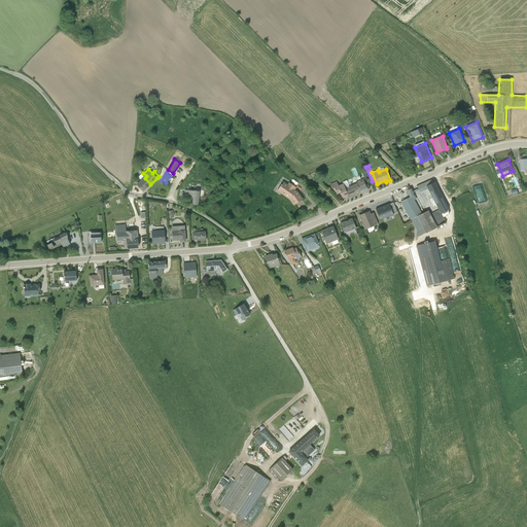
[(143,191),(146,188),(150,184),(145,178),(137,185),(143,191)]
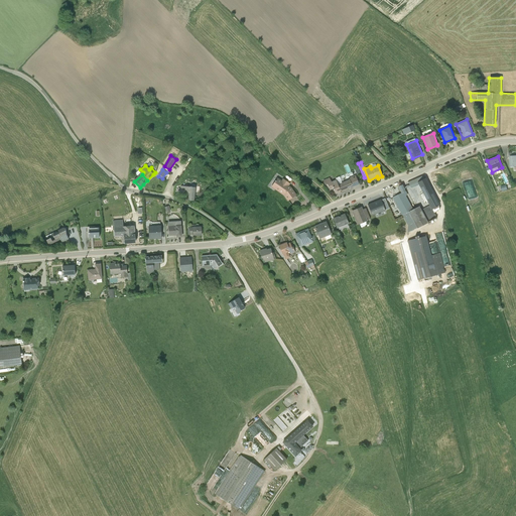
[(333,187),(336,194),(359,184),(355,175),(349,177),(350,179),(338,184),(336,179),(332,181),(330,177),(323,180),(325,184),(327,184),(329,189),(333,187)]
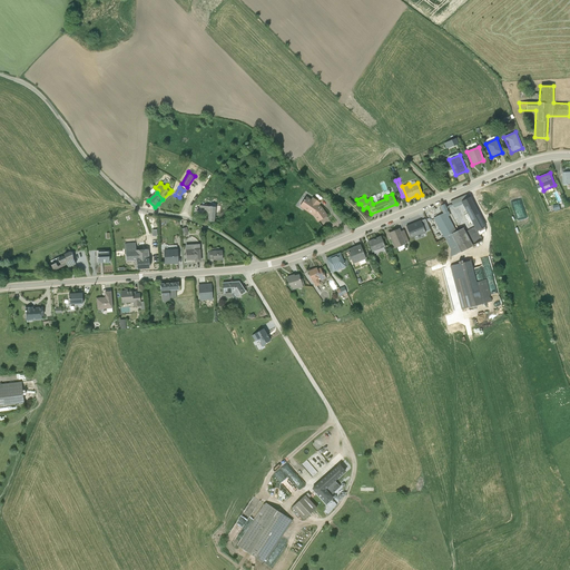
[(487,226),(469,194),(451,202),(453,207),(462,205),(473,227),(465,232),(463,228),(457,232),(448,216),(450,215),(445,204),(440,206),(444,214),(434,218),(443,237),(453,255),(461,253),(484,239),(487,234),(487,226)]
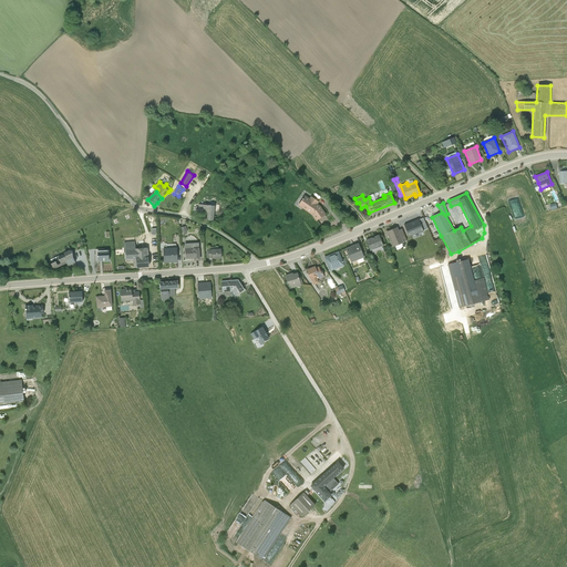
[(305,195),(298,205),(311,215),(316,220),(326,214),(319,205),(305,195)]
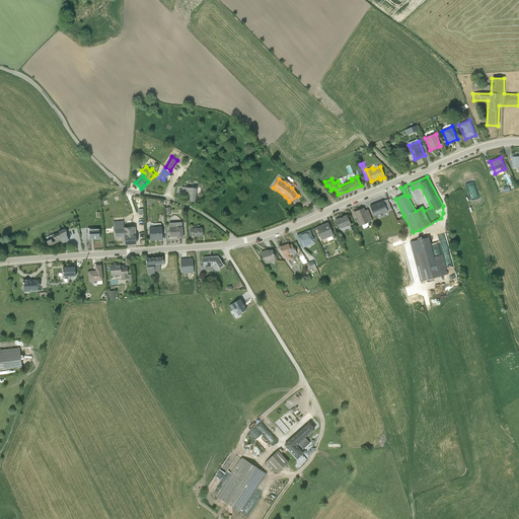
[(195,202),(196,189),(196,188),(187,186),(187,188),(182,187),(181,193),(191,194),(190,201),(195,202)]
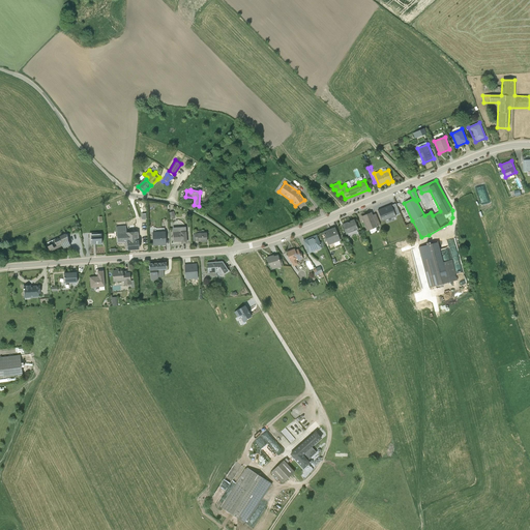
[(391,204),(378,210),(382,222),(395,216),(391,204)]
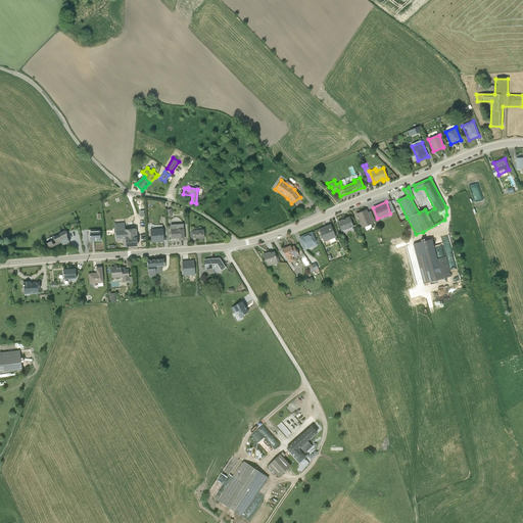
[(368,212),(366,209),(357,214),(362,228),(372,224),(372,223),(368,212)]
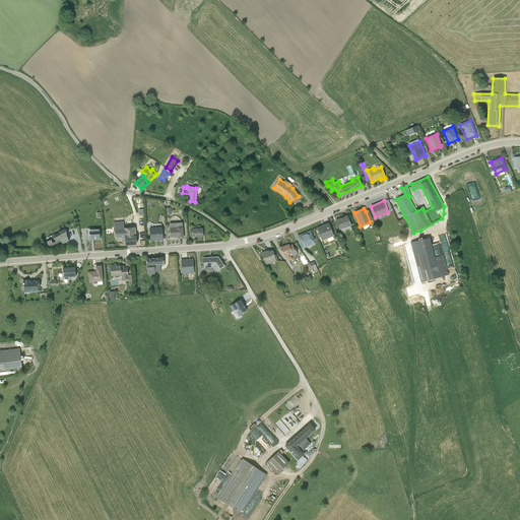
[(335,220),(339,230),(341,230),(350,225),(351,225),(347,215),(335,220)]
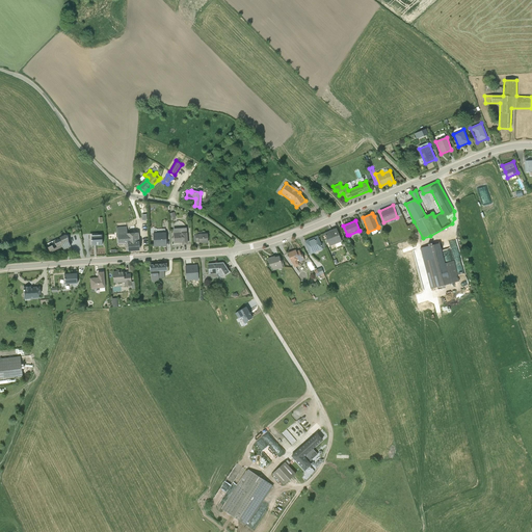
[(138,232),(127,233),(126,225),(116,227),(118,244),(127,243),(128,251),(140,250),(138,232)]
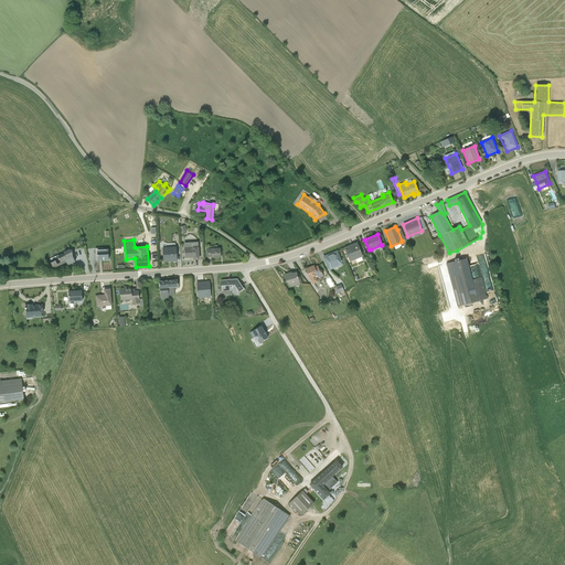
[(198,242),(184,243),(185,258),(193,257),(193,259),(200,259),(198,242)]
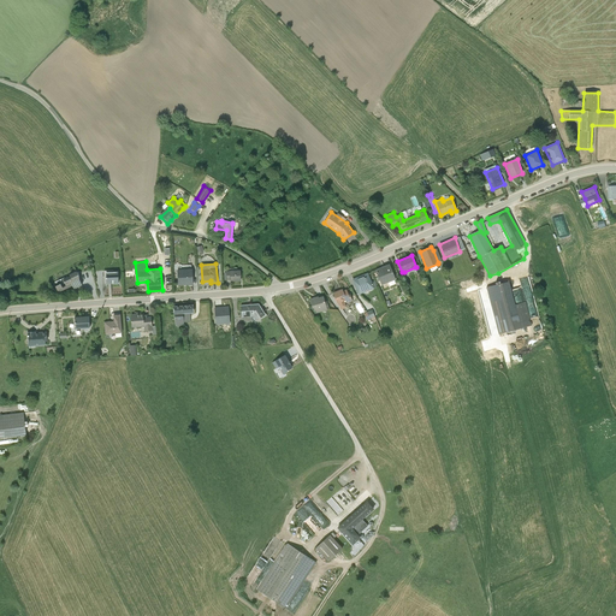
[(375,270),(381,285),(396,280),(390,264),(375,270)]
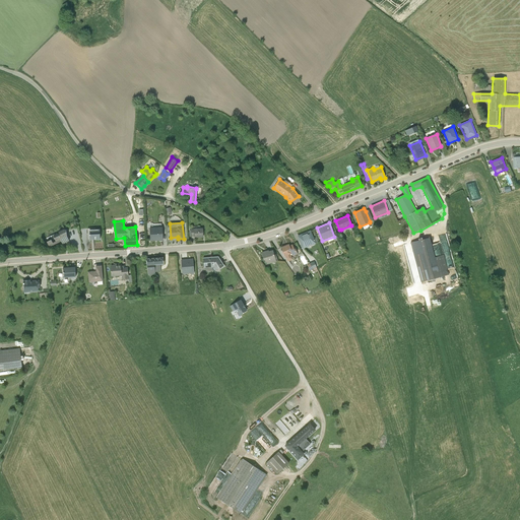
[(161,228),(149,228),(150,241),(163,241),(161,228)]
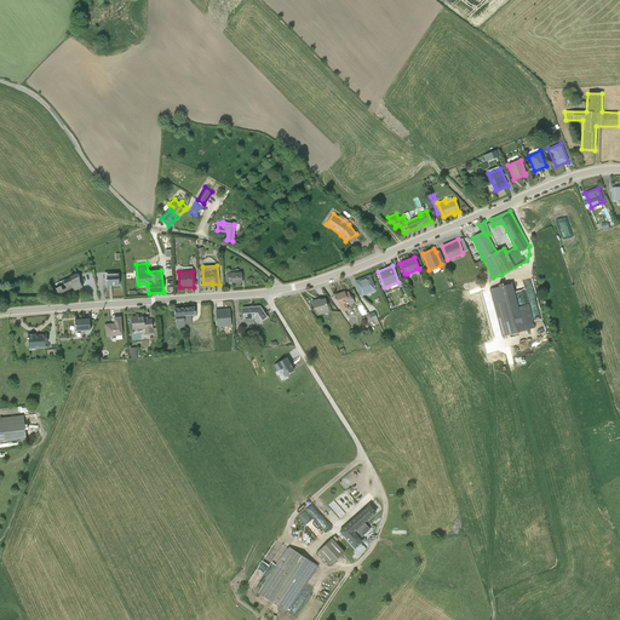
[(228,273),(228,282),(231,281),(231,283),(242,283),(242,273),(228,273)]
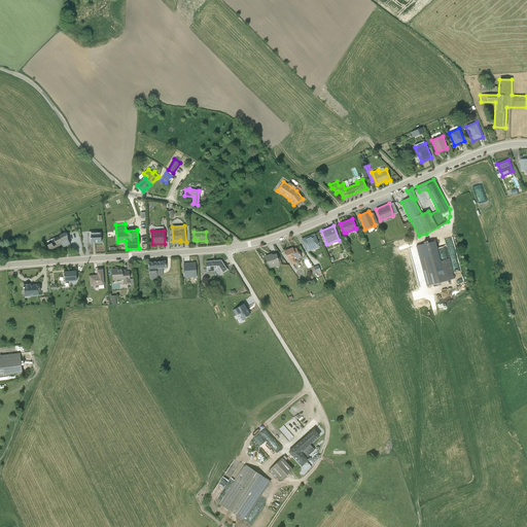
[(51,243),(46,246),(48,251),(62,244),(63,247),(70,244),(68,239),(67,234),(65,233),(60,235),(60,237),(54,240),(57,245),(54,246),(51,243)]
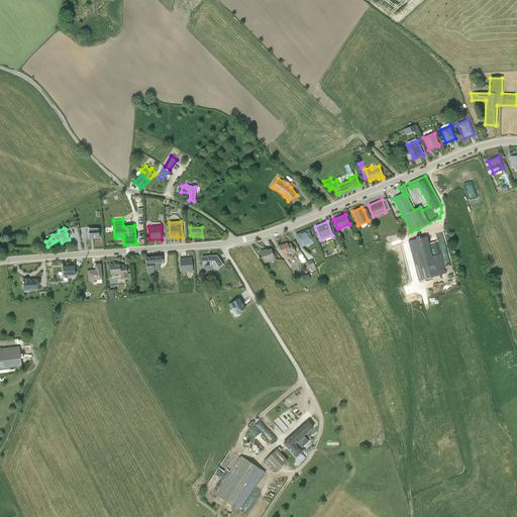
[(98,228),(88,228),(89,237),(99,237),(98,228)]
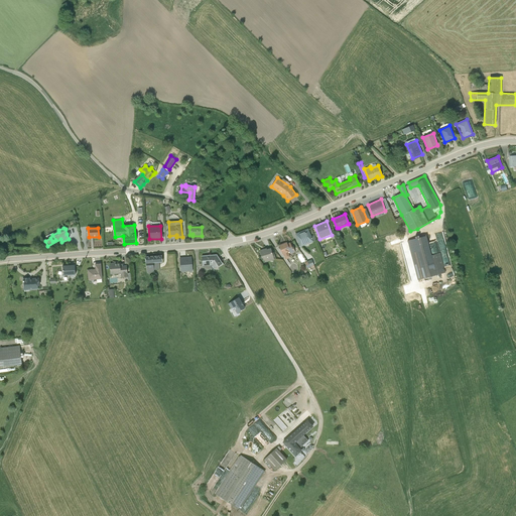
[(308,229),(295,234),(300,247),(313,241),(308,229)]
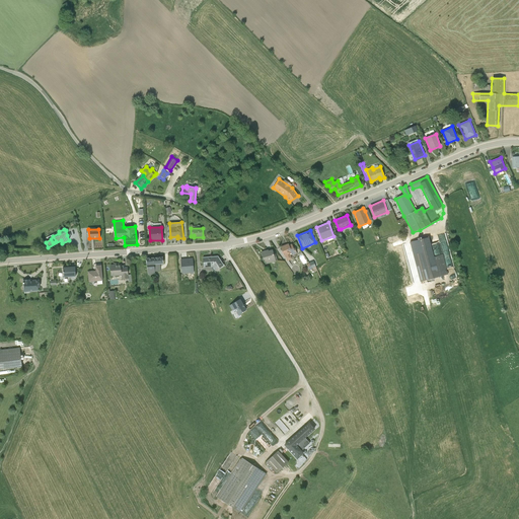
[(413,241),(422,279),(447,273),(443,255),(430,258),(425,238),(413,241)]
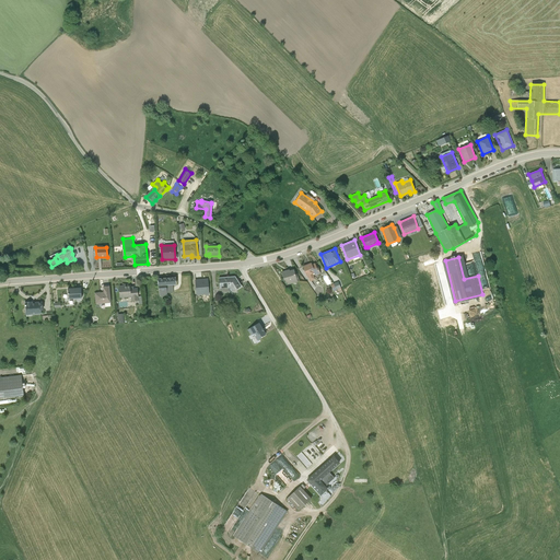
[(303,266),(306,276),(307,276),(310,281),(315,280),(313,273),(314,273),(314,276),(321,273),(317,267),(316,267),(315,263),(312,265),(311,263),(303,266)]
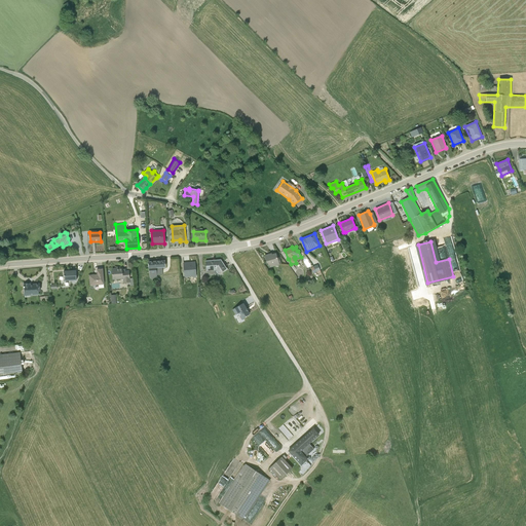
[(269,266),(269,267),(279,265),(276,253),(272,254),(271,253),(264,255),(266,264),(267,263),(268,266),(269,266)]
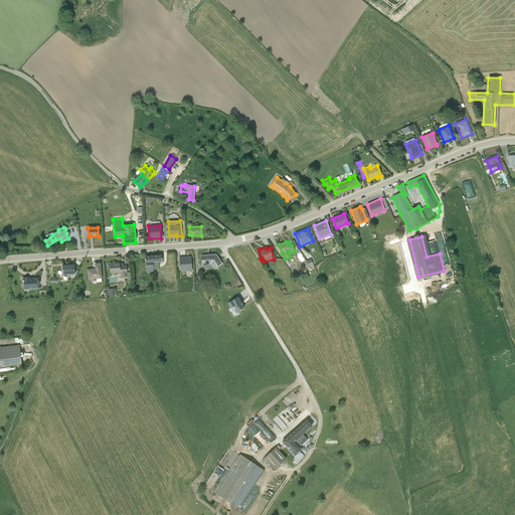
[(216,253),(200,255),(201,265),(210,265),(213,269),(222,264),(216,253)]
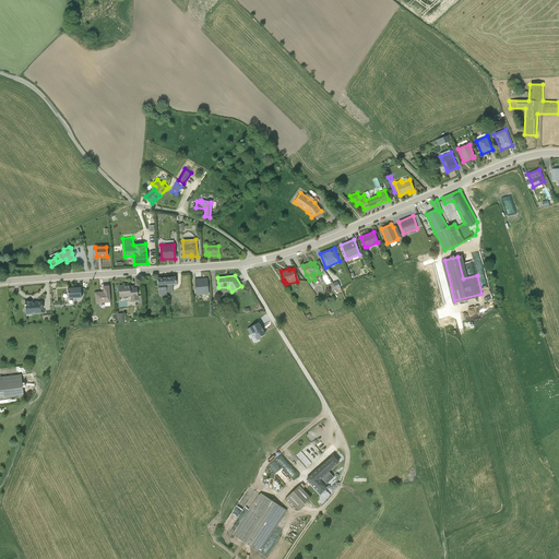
[(175,276),(157,278),(158,296),(167,296),(166,293),(173,292),(173,285),(176,284),(175,276)]
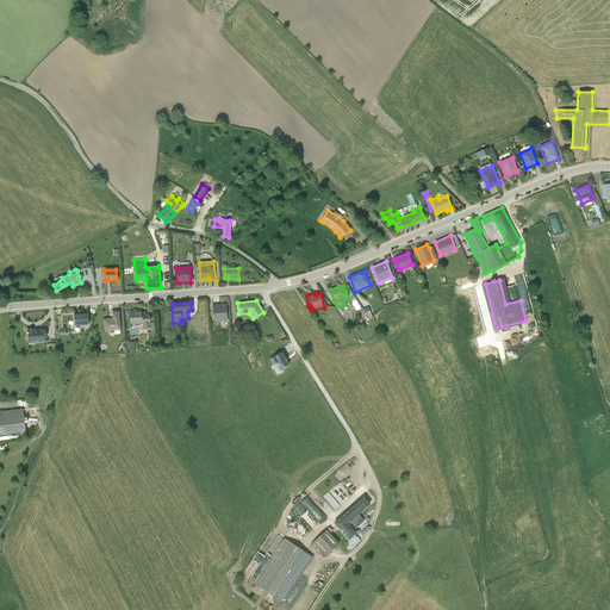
[(225,304),(212,305),(213,322),(228,321),(225,304)]
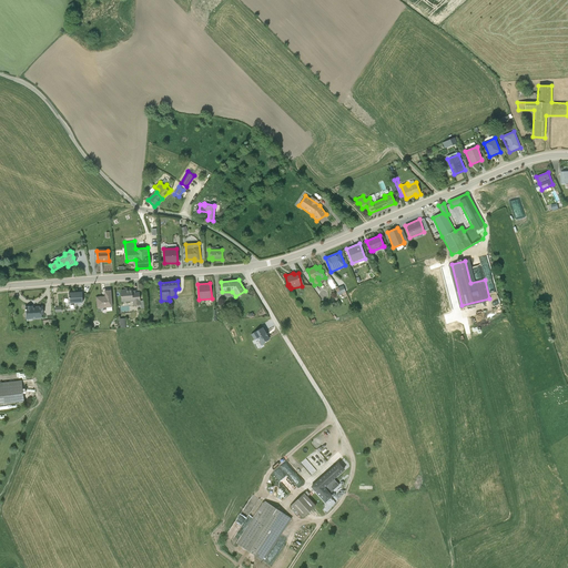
[(488,284),(492,295),(497,294),(495,283),(488,284)]
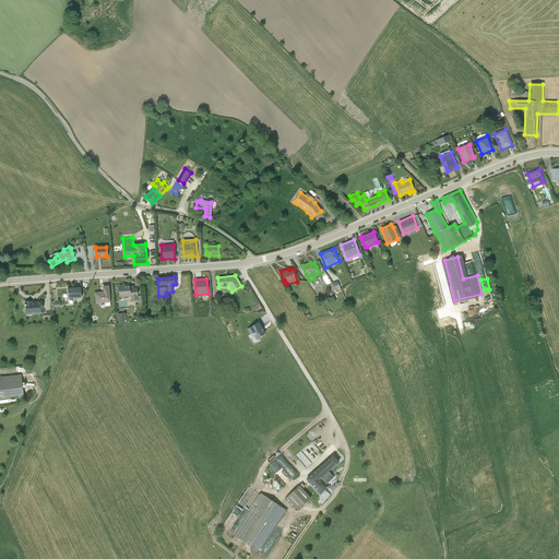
[(334,289),(342,286),(339,280),(331,284),(334,289)]
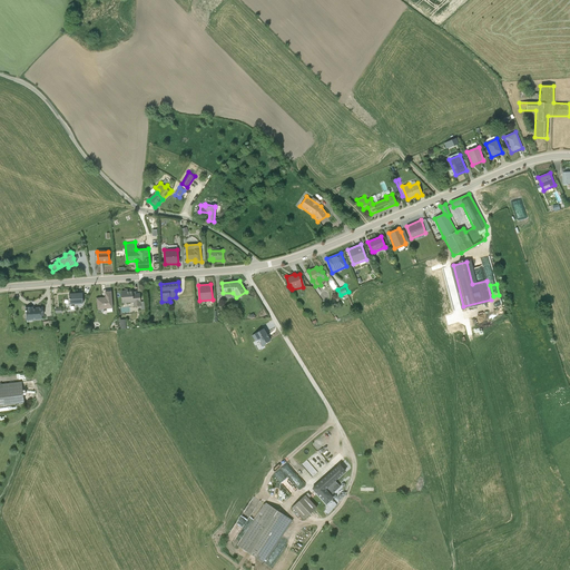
[(121,291),(121,303),(133,303),(133,306),(140,306),(140,293),(135,293),(135,291),(133,292),(133,288),(126,290),(126,291),(121,291)]
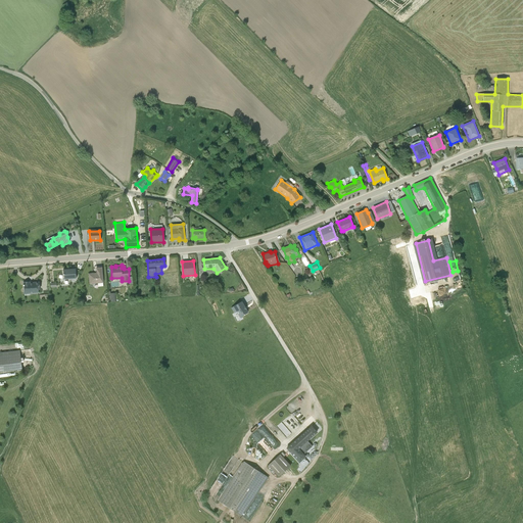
[(88,274),(89,284),(103,283),(102,267),(96,268),(96,273),(88,274)]
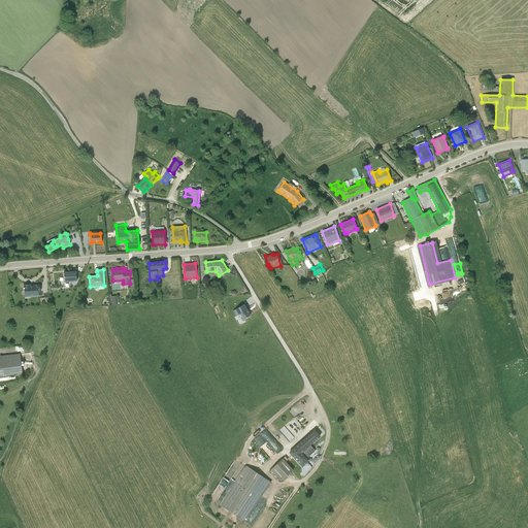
[(75,272),(64,272),(64,282),(76,282),(75,272)]
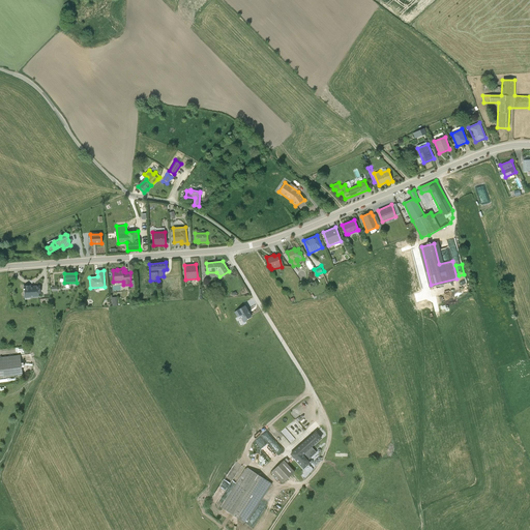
[(24,286),(25,298),(41,297),(39,285),(24,286)]
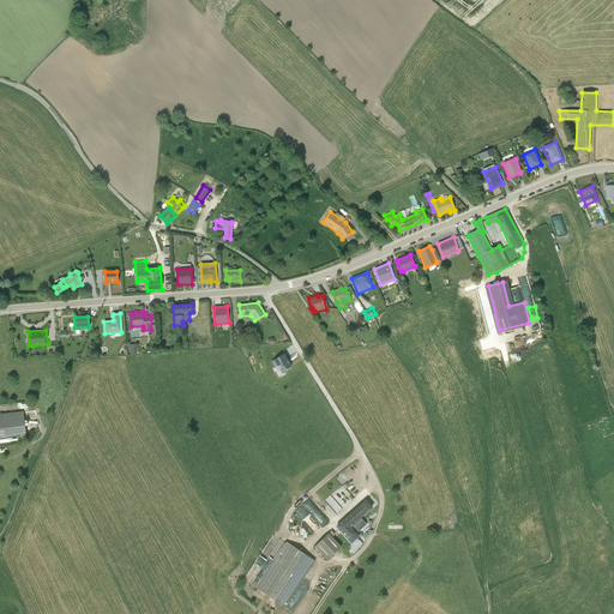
[(274,362),(281,373),(289,367),(282,356),(274,362)]
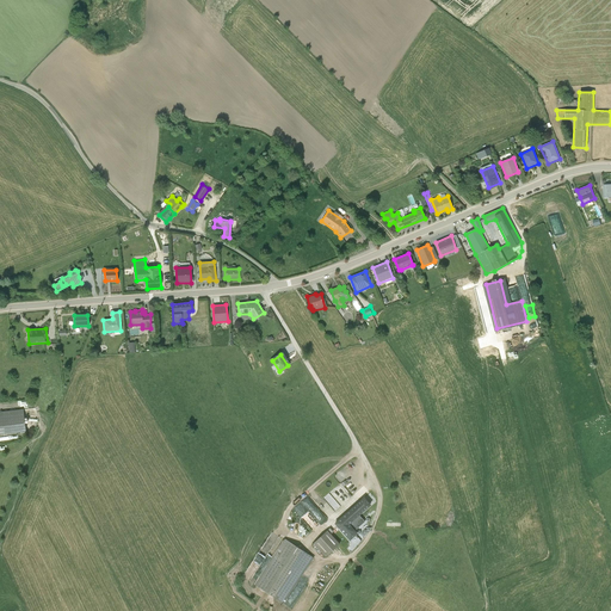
[(23,409),(0,412),(0,433),(25,431),(23,409)]
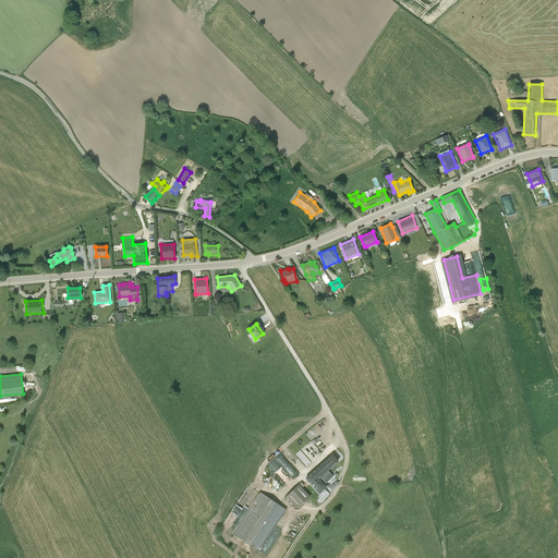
[(332,475),(328,470),(339,460),(331,451),(305,474),(308,478),(320,492),(327,485),(325,483),(332,475)]
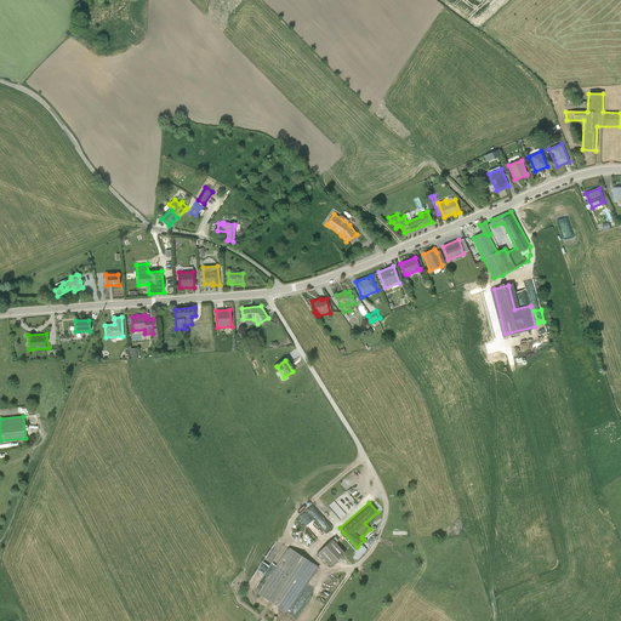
[(334,539),(320,552),(332,563),(345,550),(334,539)]
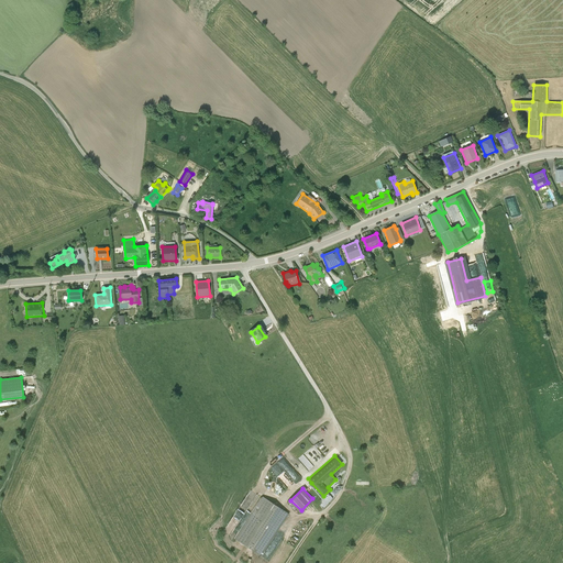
[(233,540),(260,555),(286,510),(260,496),(233,540)]
